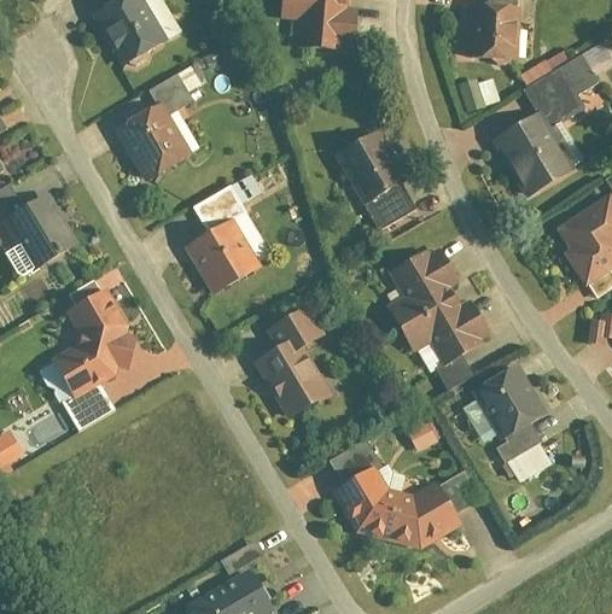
[(117,0),(93,13),(123,68),(172,40),(150,0),(117,0)]
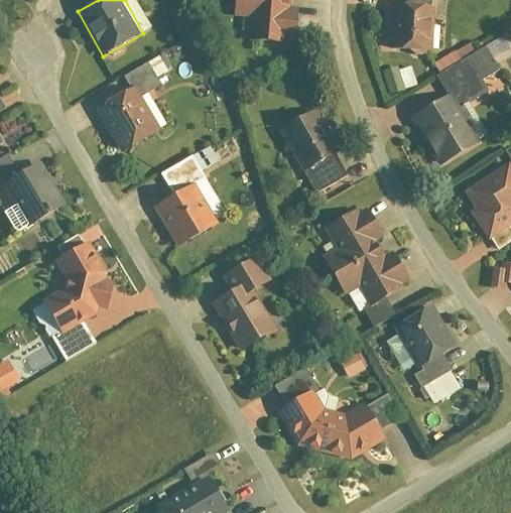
[(235,0),(235,14),(249,14),(248,38),(285,40),(285,38),(295,38),(297,4),(289,4),(289,0),(235,0)]
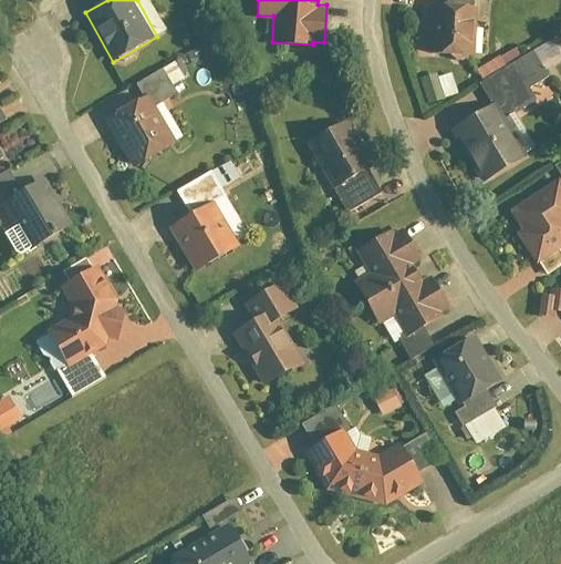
[(476,6),(429,3),(427,52),(474,54),(476,6)]
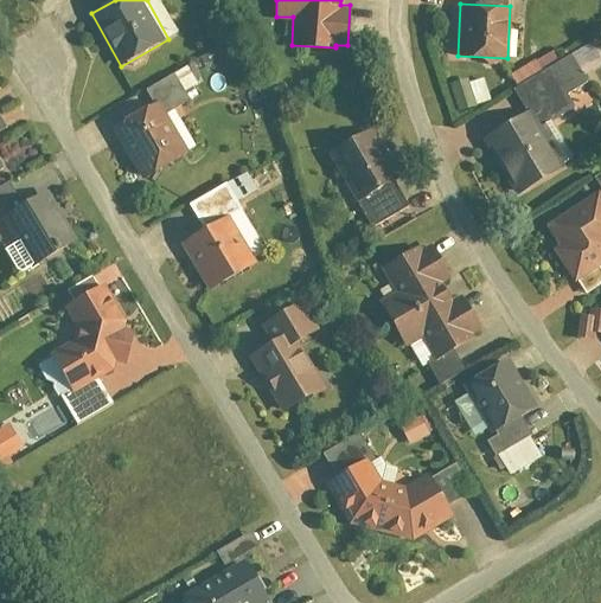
[(475,75),(445,85),(453,109),(484,98),(475,75)]
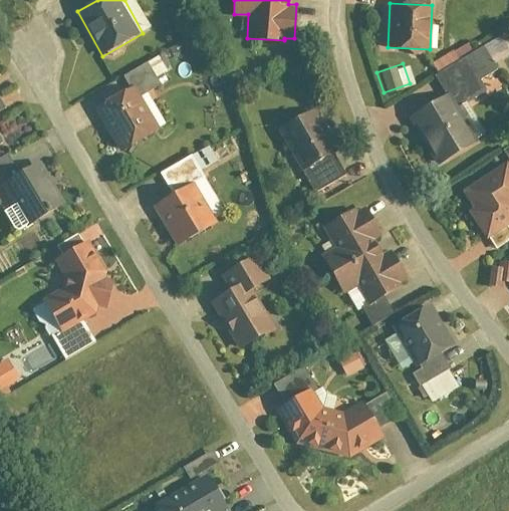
[(163,131),(137,85),(98,107),(123,152),(163,131)]
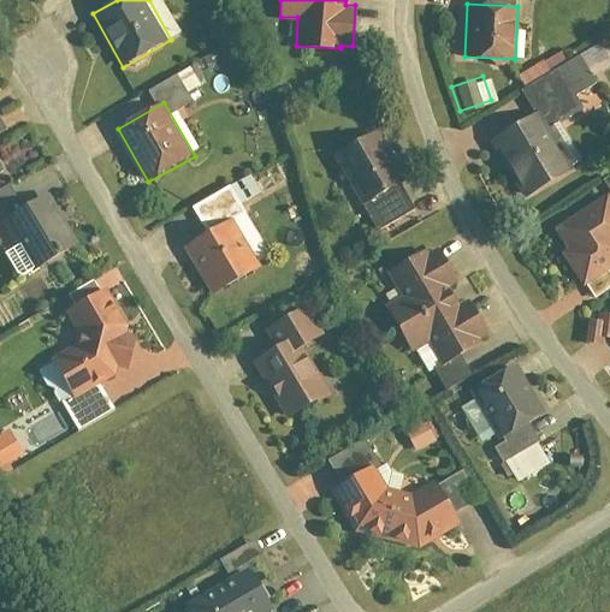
[(574,167),(538,110),(490,140),(525,197),(574,167)]
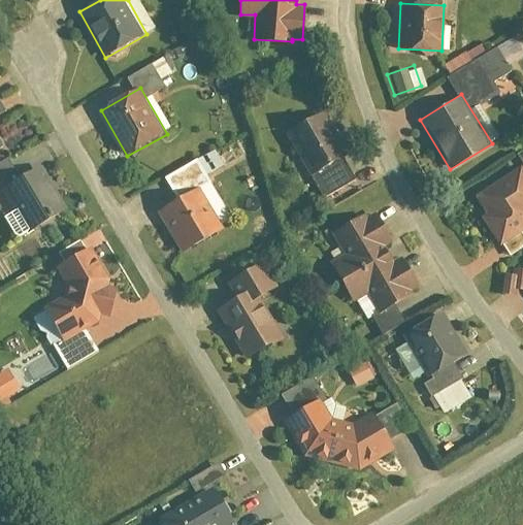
[(323,108),(284,131),(308,176),(349,154),(323,108)]
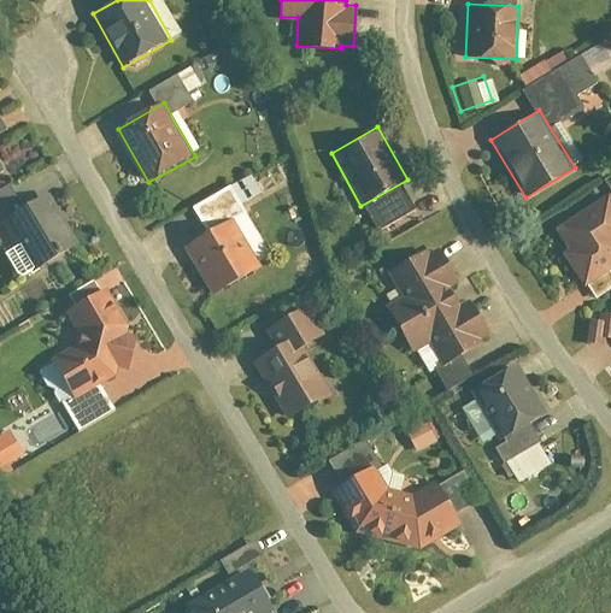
[(6,184),(12,201),(41,190),(35,174),(6,184)]
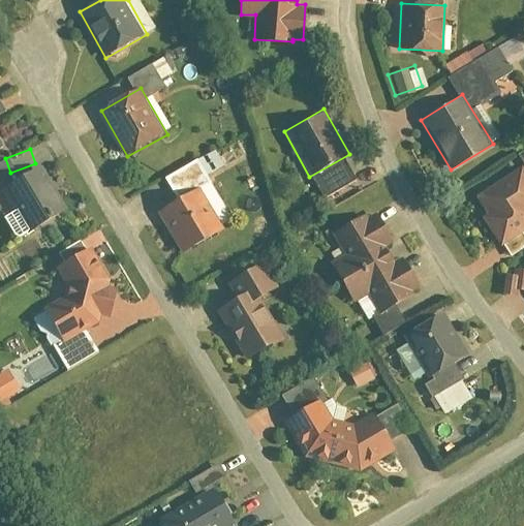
[(523,168),(521,163),(471,194),(484,214),(481,216),(499,245),(523,228),(523,168)]
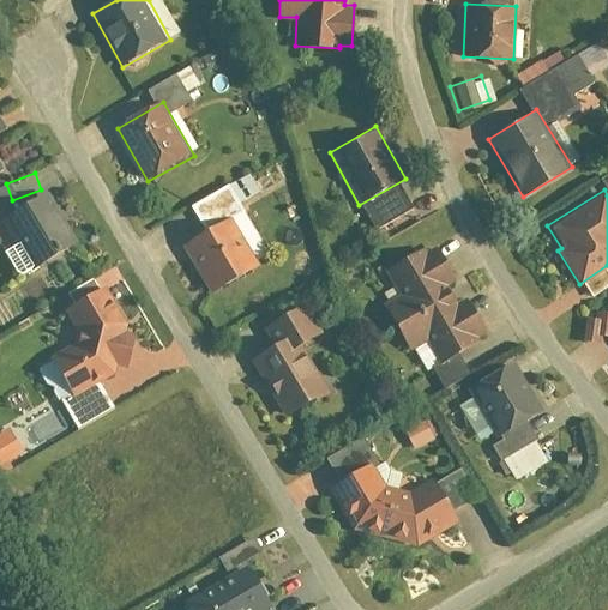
[(84,243),(52,191),(4,219),(17,241),(2,249),(20,281),(84,243)]
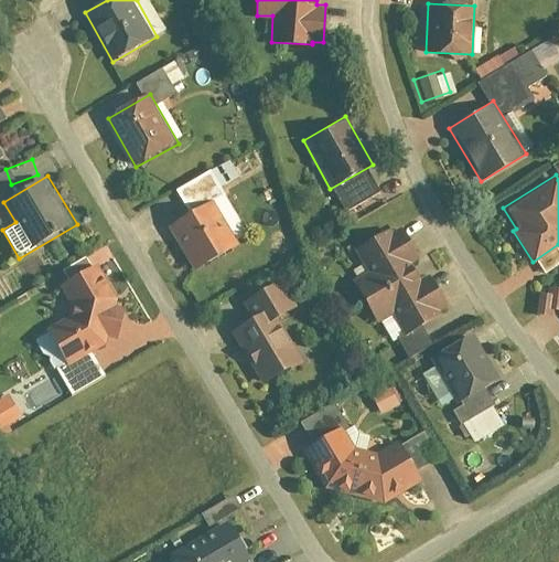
[(173,226),(200,272),(246,245),(221,200),(173,226)]
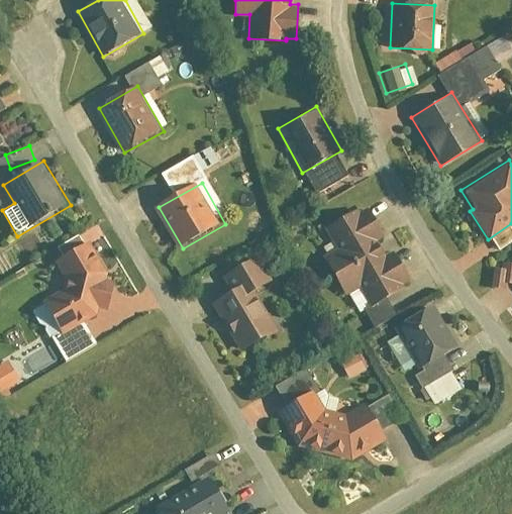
[(357,206),(322,228),(334,247),(322,254),(345,293),(359,285),(371,304),(409,281),(391,251),(384,255),(375,240),(385,234),(367,204),(360,209),(357,206)]
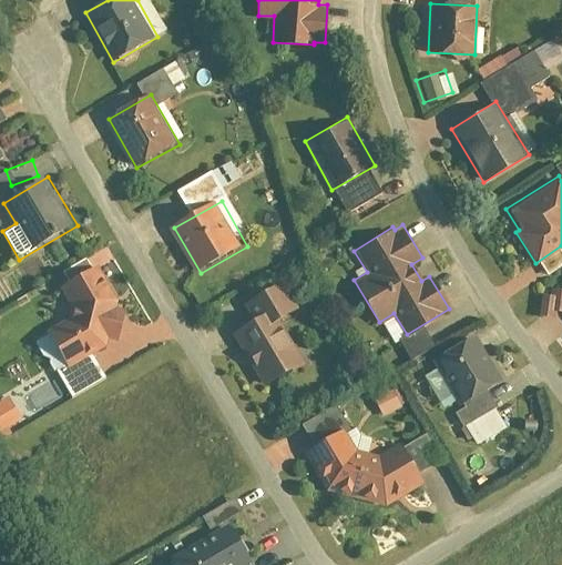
[(119,300),(98,265),(60,288),(70,305),(69,318),(48,330),(69,367),(105,345),(119,300)]
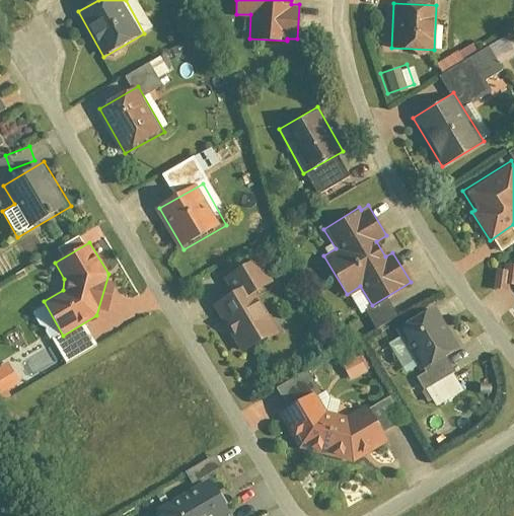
[(215,307),(244,355),(280,334),(257,295),(274,285),(258,258),(224,278),(234,295),(215,307)]
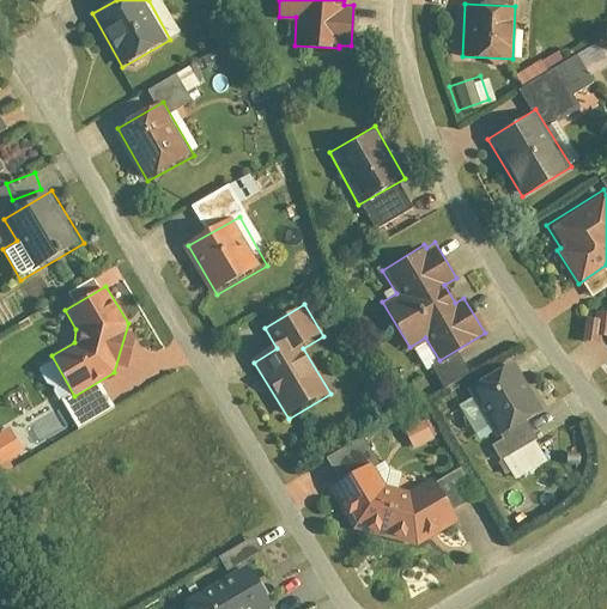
[(541,408),(513,359),(465,388),(495,436),(541,408)]
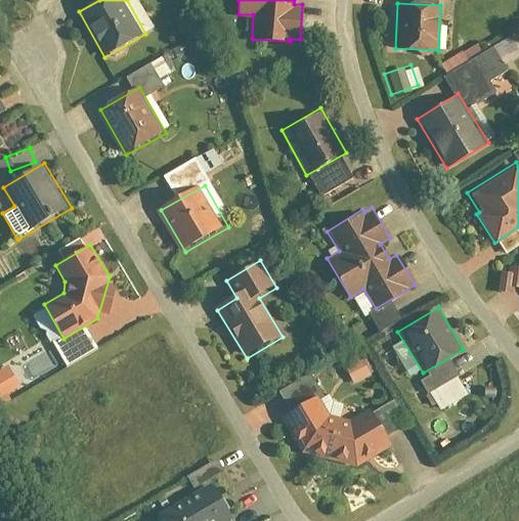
[(355,356),(337,365),(347,384),(364,375),(355,356)]
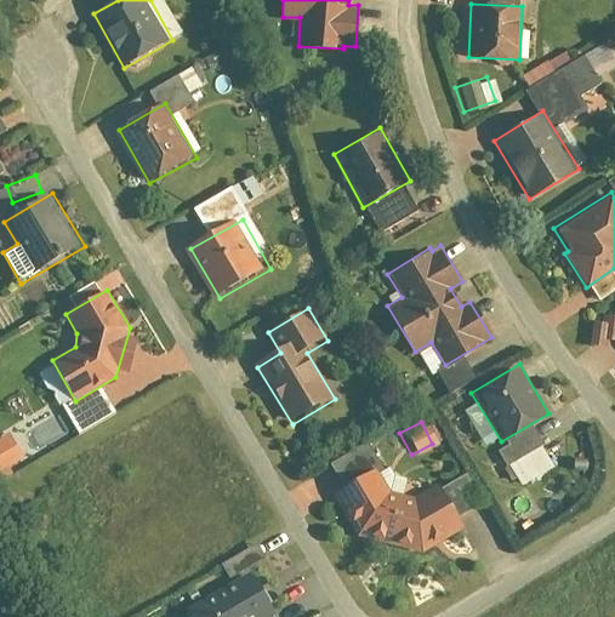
[(3,466),(17,458),(3,433),(0,434),(0,476),(7,473),(3,466)]
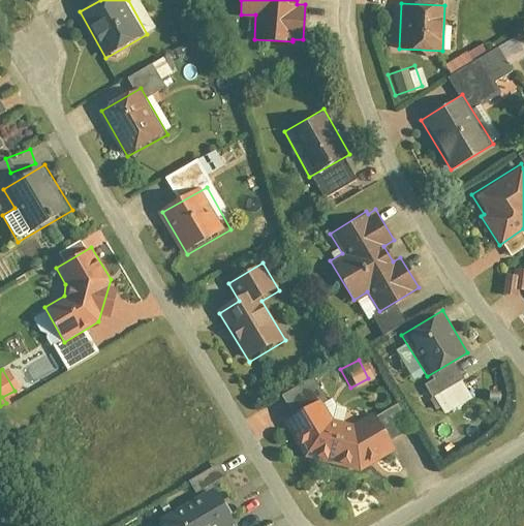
[(307,459),(335,464),(344,422),(335,420),(325,401),(286,422),(307,459)]
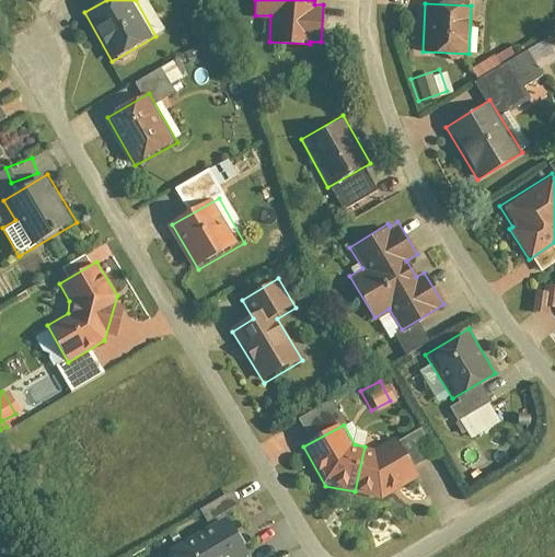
[(394,439),(374,450),(365,447),(355,491),(382,497),(417,478),(394,439)]
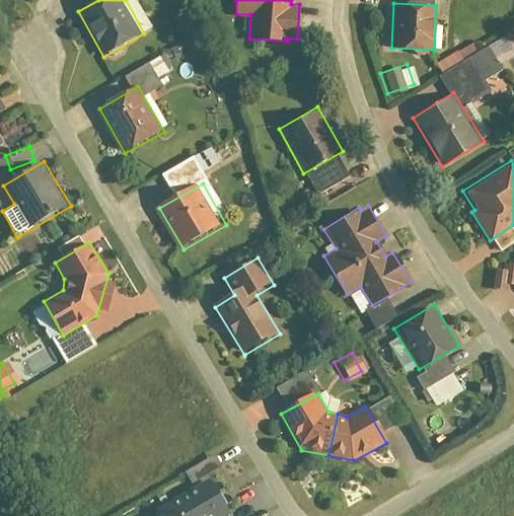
[(208,455),(177,471),(185,483),(214,466),(208,455)]
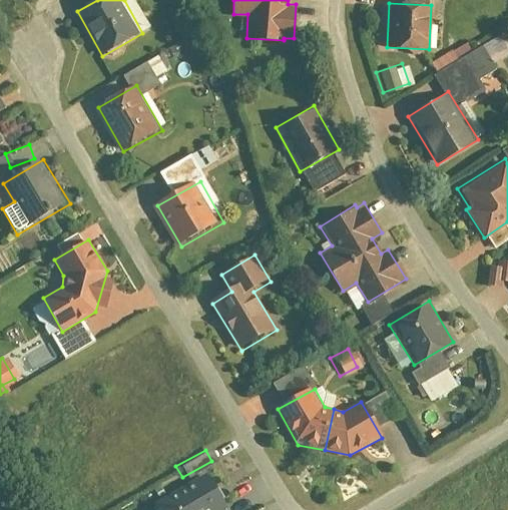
[(217,509),(200,480),(148,509),(217,509)]
